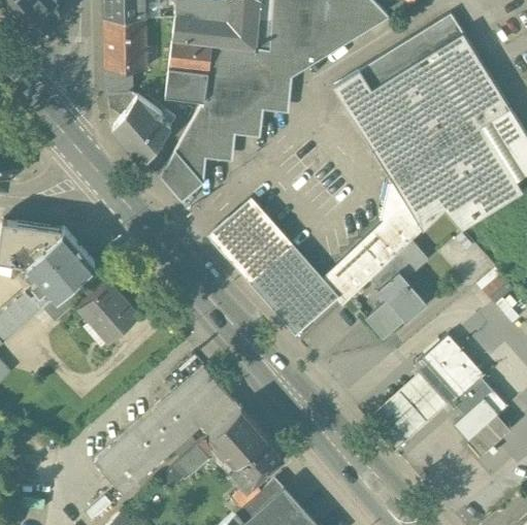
[(9,0),(3,5),(34,39),(61,15),(53,7),(58,2),(56,0),(9,0)]
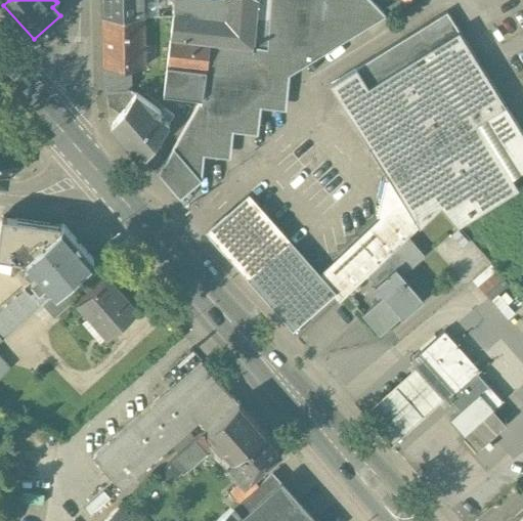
[(103,0),(104,19),(145,18),(144,0),(103,0)]
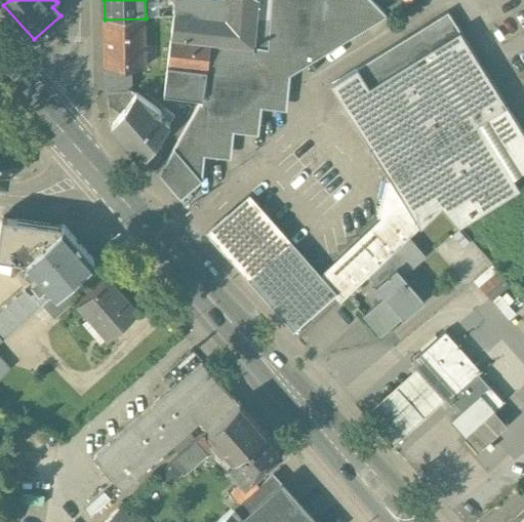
[(174,0),(145,0),(146,18),(174,17),(175,13),(175,11),(174,0)]
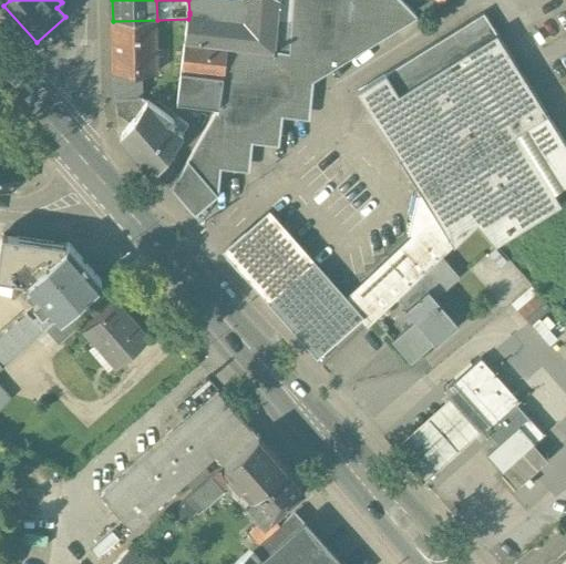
[(419,19),(401,0),(294,0),(290,54),(289,54),(275,52),(240,48),(228,47),(224,79),(222,103),(220,106),(175,185),(176,186),(197,209),(216,193),(218,164),(246,167),(248,139),(276,142),(279,112),(306,115),(309,86),(419,19)]
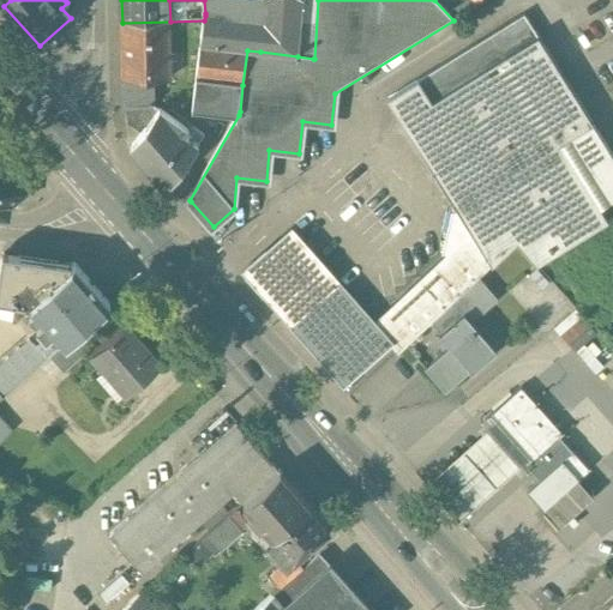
[(302,0),(264,0),(263,22),(260,52),(298,56),(302,0)]
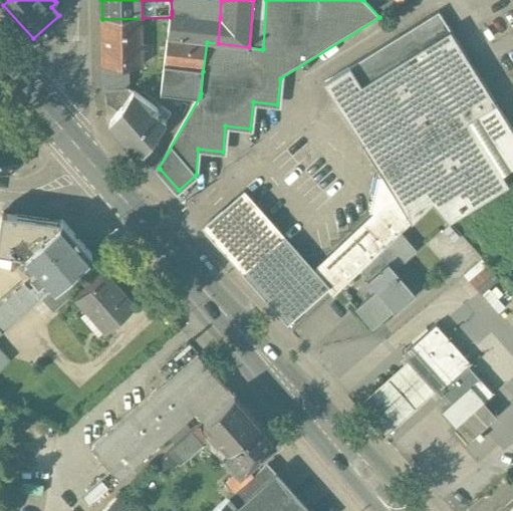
[(265,0),(253,0),(249,47),(262,49),(265,17),(265,0)]
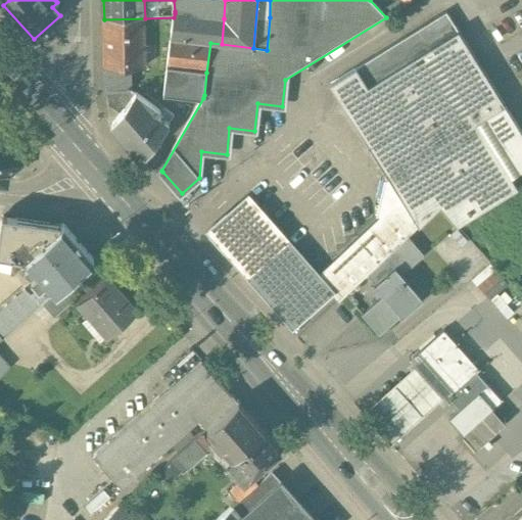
[(224,18),(175,13),(174,17),(172,39),(195,41),(210,43),(222,44),(224,18)]
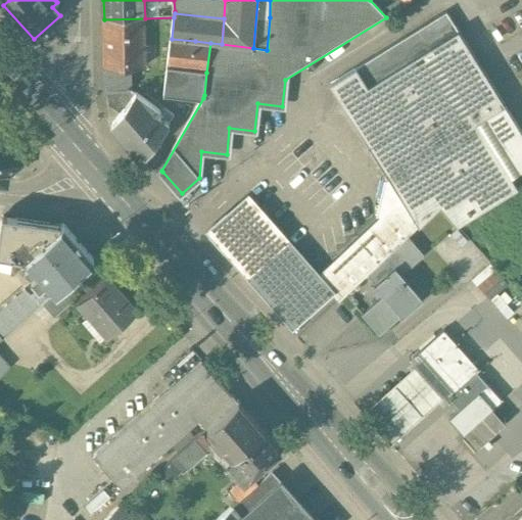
[(419,32),(478,126),(505,108),(446,14),(419,32)]
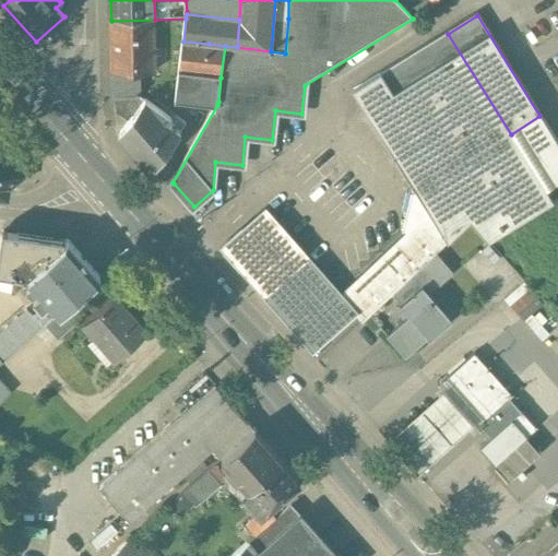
[(155,20),(111,21),(113,74),(115,74),(140,73),(156,73),(155,20)]
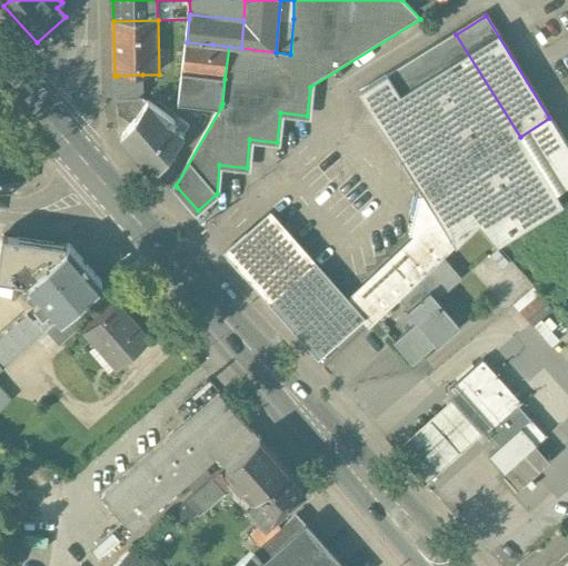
[(520,137),(456,35),(360,93),(429,206),(456,247),(480,225),(499,246),(564,206),(558,198),(556,194),(520,137)]
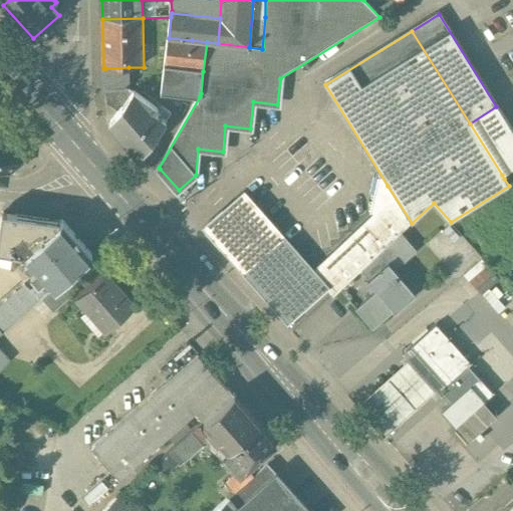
[(192,40),(169,38),(165,66),(177,68),(188,69),(192,40)]
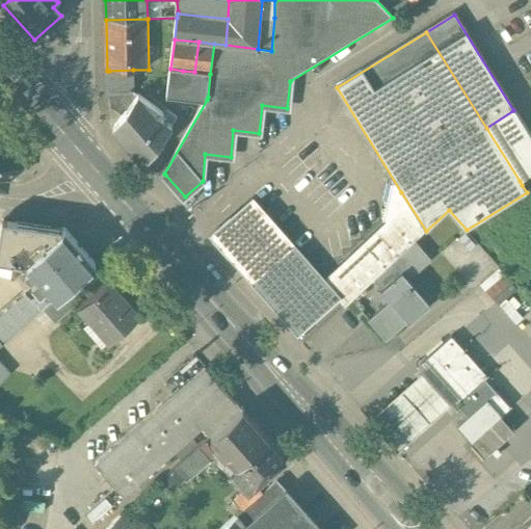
[(133,70),(109,71),(109,94),(133,93),(134,93),(133,70)]
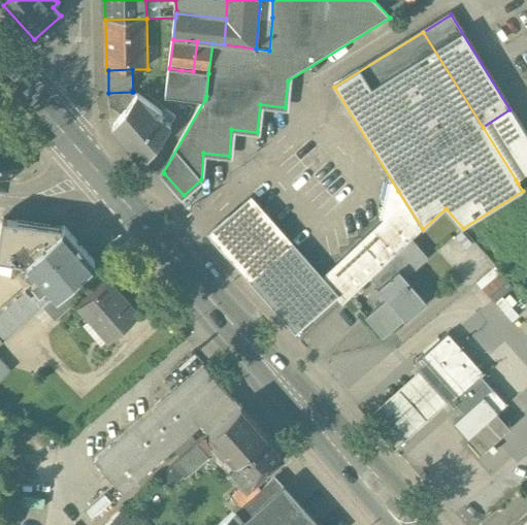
[(193,71),(182,70),(178,92),(206,96),(208,73),(193,71)]
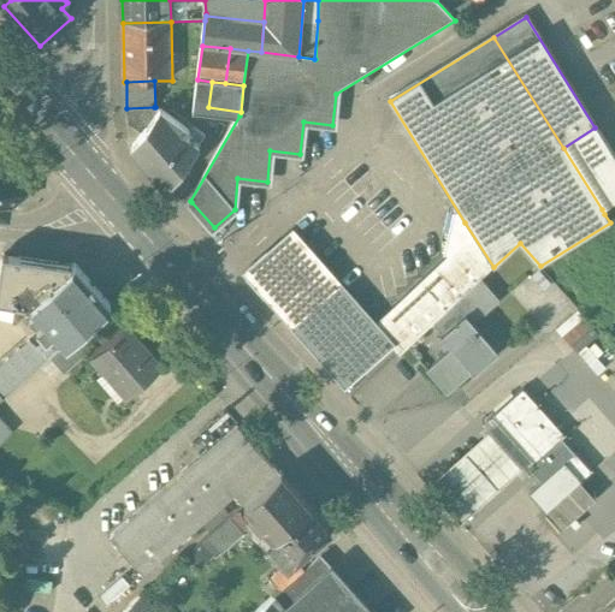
[(154,107),(126,108),(129,126),(142,136),(161,112),(155,107),(154,107)]
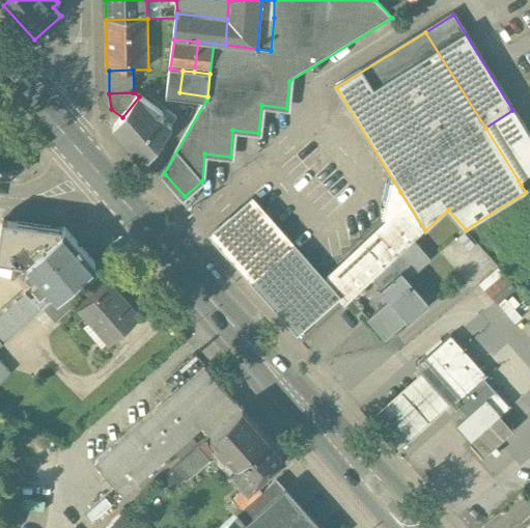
[(163,114),(139,96),(122,117),(113,130),(144,164),(171,127),(160,118),(163,114)]
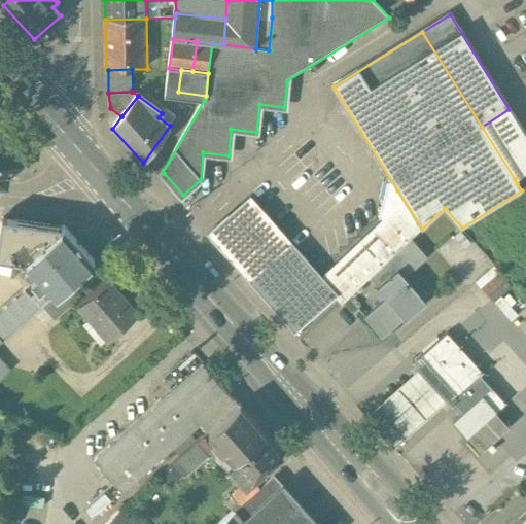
[(525,136),(509,109),(482,127),(515,179),(525,171),(525,136)]
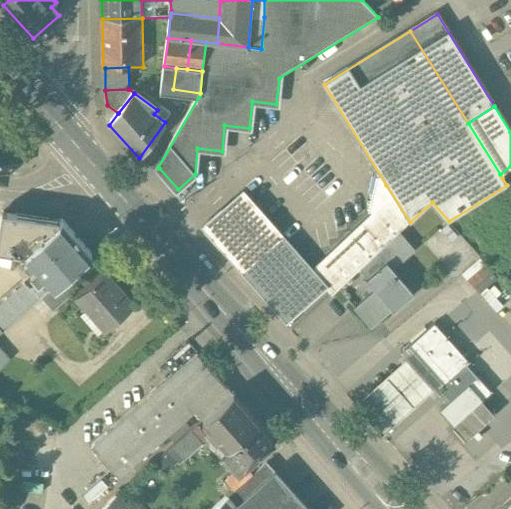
[(386,202),(311,271),(325,287),(324,288),(332,296),(360,270),(400,232),(410,222),(386,185),(379,191),(386,202)]
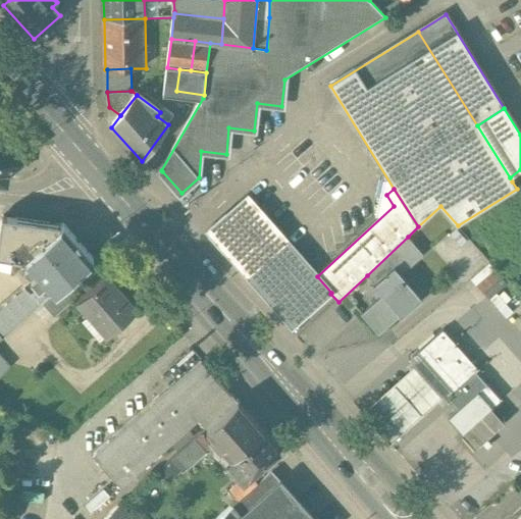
[(317,276),(249,199),(211,232),(293,325),(330,294),(331,293),(317,276)]
